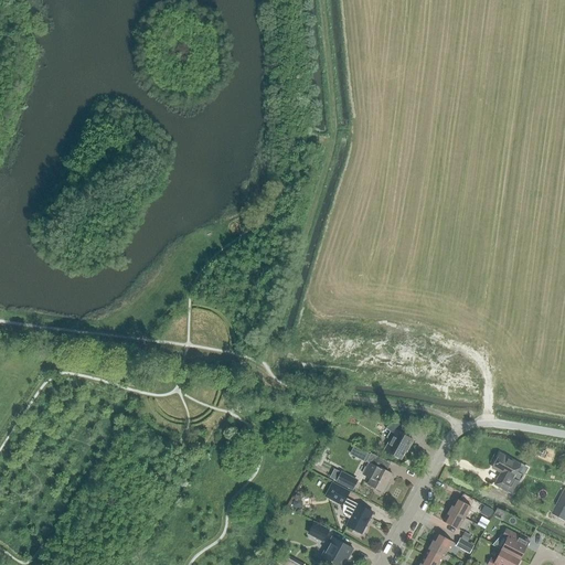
[(413,440),(400,433),(404,426),(400,424),(390,423),(386,429),(390,432),(386,438),(391,440),(384,450),(401,459),(405,451),(406,451),(413,440)]
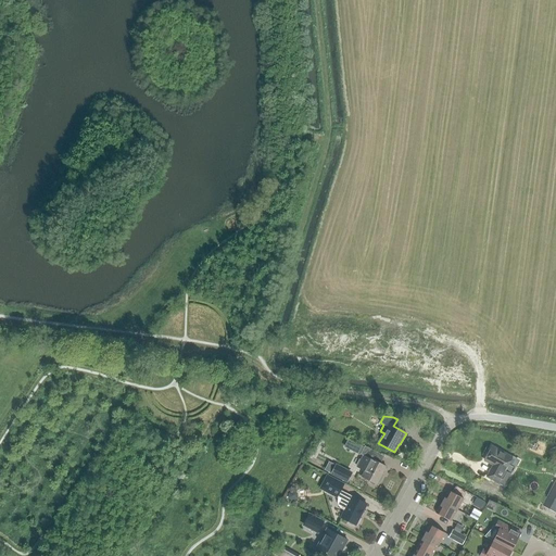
[(386,467),(370,458),(369,457),(373,450),(364,445),(359,454),(363,455),(356,467),(365,470),(362,477),(377,484),(386,467)]
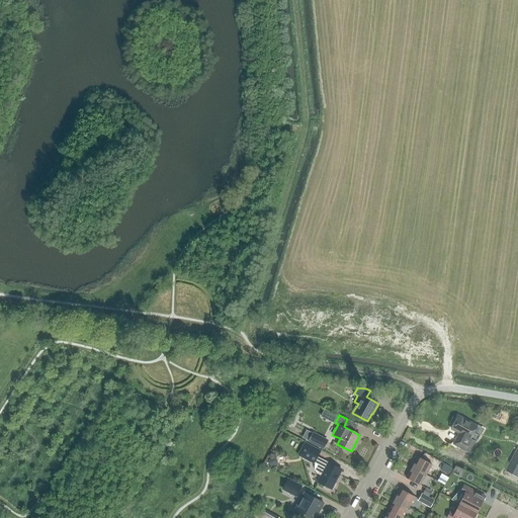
[(476,441),(469,438),(477,426),(457,416),(451,429),(463,435),(461,440),(460,440),(457,446),(469,453),(476,441)]
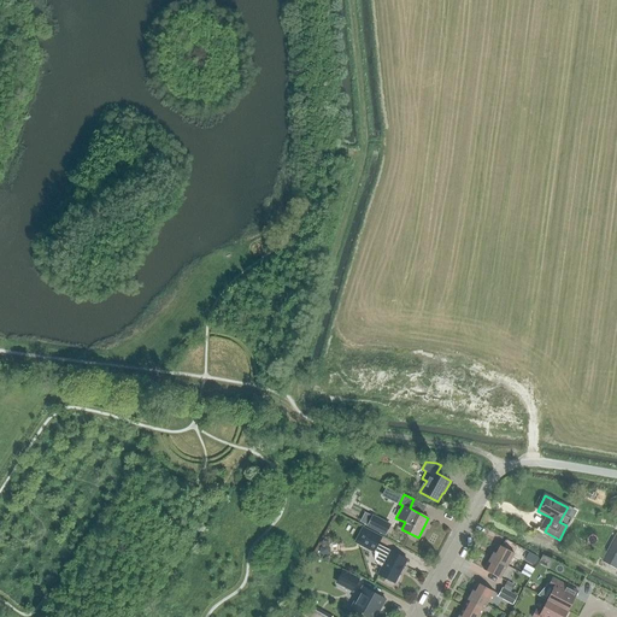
[(391,524),(372,515),(366,527),(385,536),(391,524)]
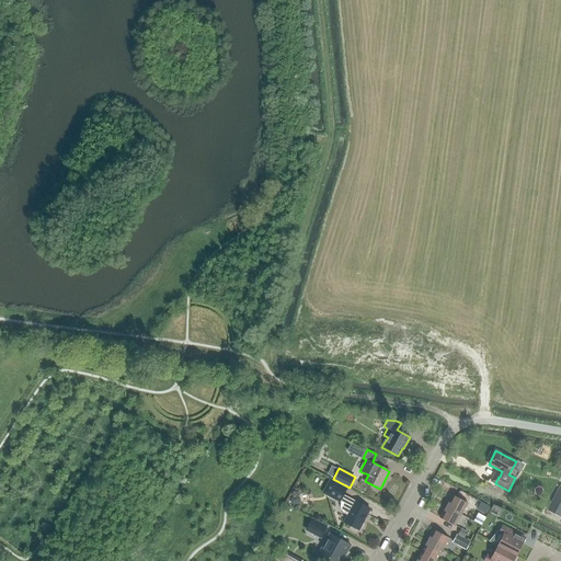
[(369,508),(363,504),(355,501),(343,495),(346,489),(330,480),(323,493),(342,503),(341,504),(341,506),(342,511),(344,513),(347,515),(344,522),(358,529),(369,508)]
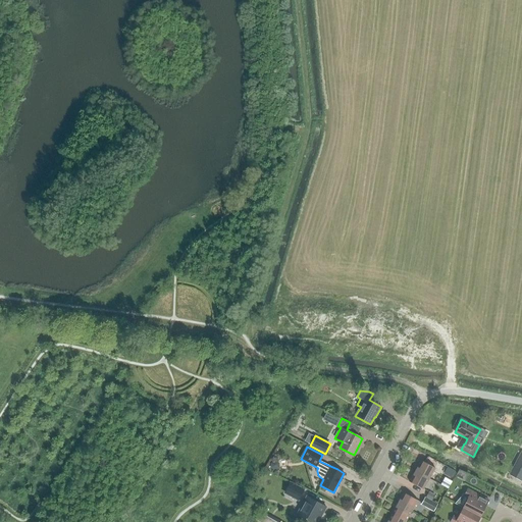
[(414,467),(420,456),(415,453),(408,463),(414,467)]
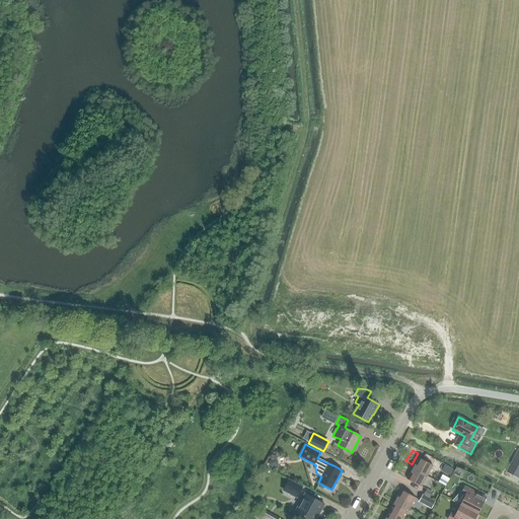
[(518,451),(508,472),(518,478),(518,476),(518,451)]
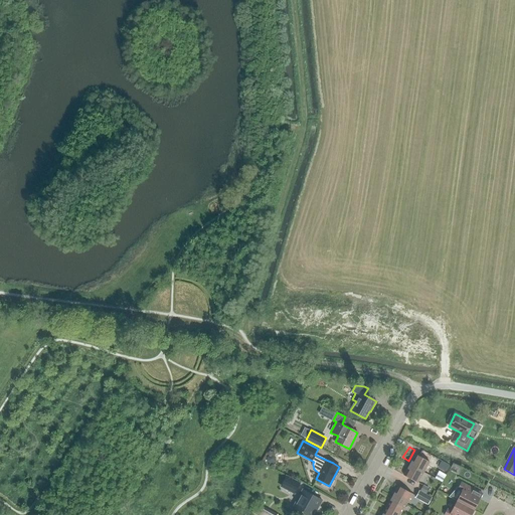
[(423,472),(428,462),(415,454),(409,465),(423,472)]
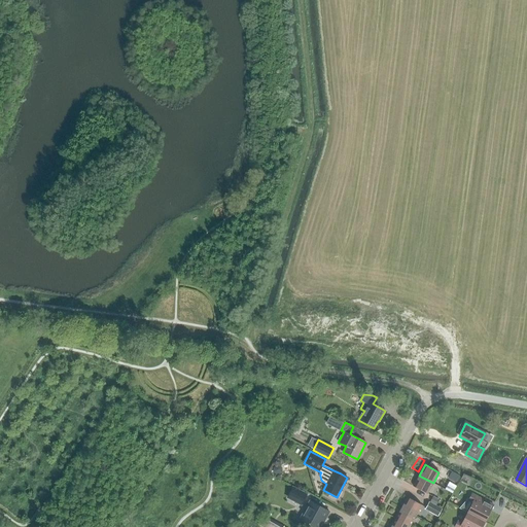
[(279,465),(276,465),(273,468),(273,471),(275,475),(279,475),(282,471),(282,468),(279,465)]
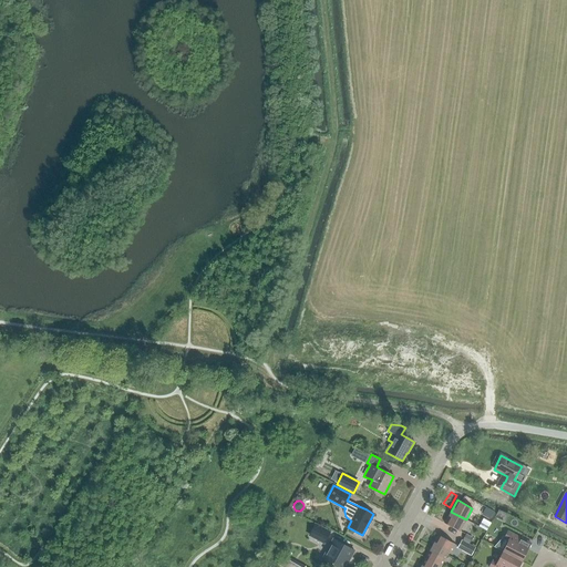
[(485,507),(482,515),(490,519),(494,512),(485,507)]
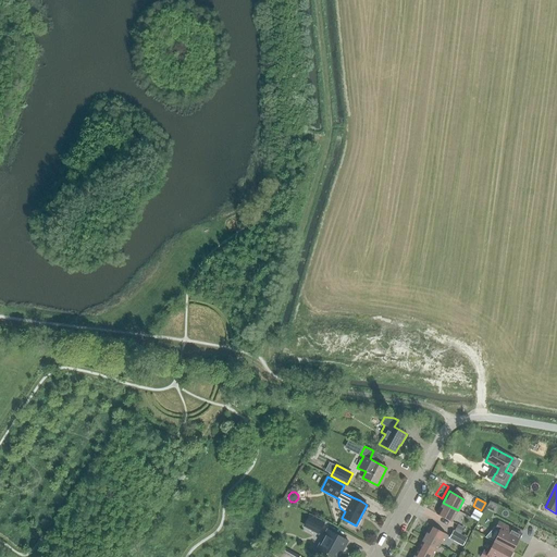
[(452,522),(458,510),(443,503),(436,514),(452,522)]
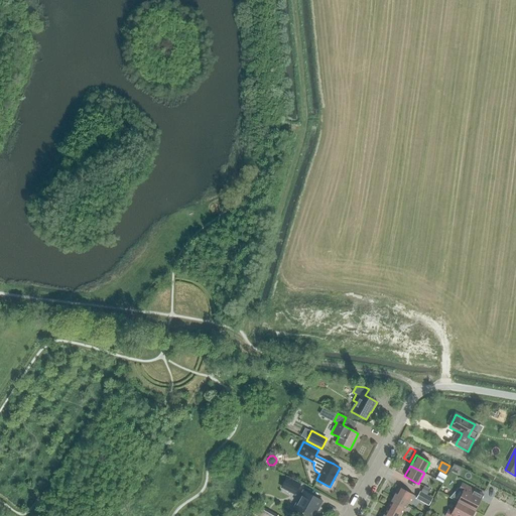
[(300,484),(289,478),(286,484),(297,490),(300,484)]
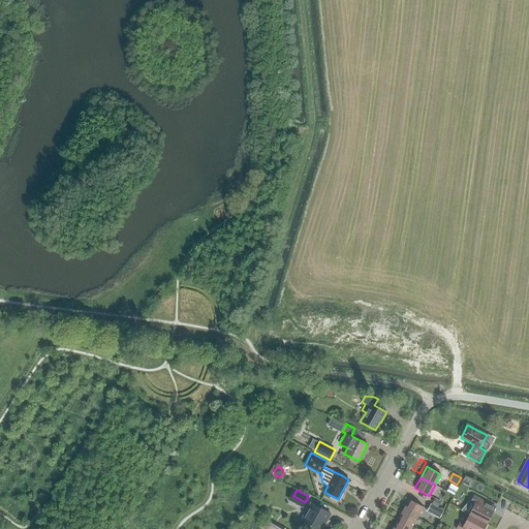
[(297,506),(299,499),(289,496),(287,503),(297,506)]
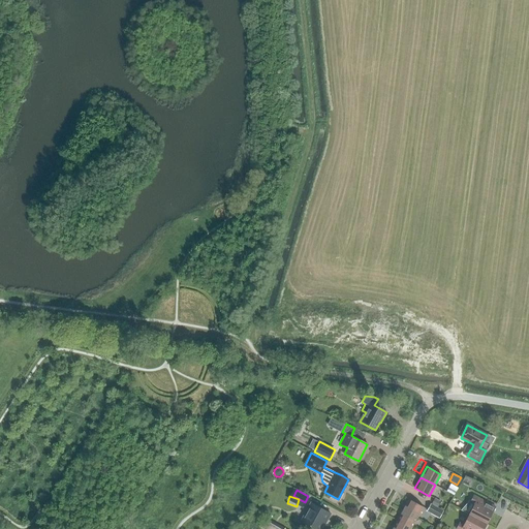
[(487,524),(495,506),(473,496),(470,502),(474,504),(469,515),(487,524)]
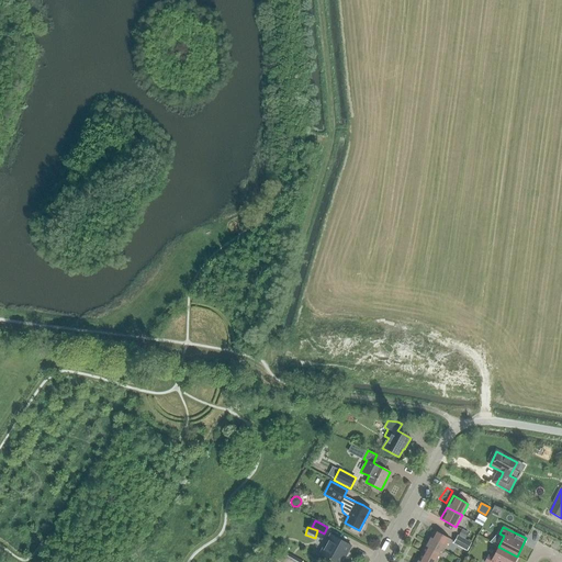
[(461,529),(458,536),(464,539),(469,532),(461,529)]
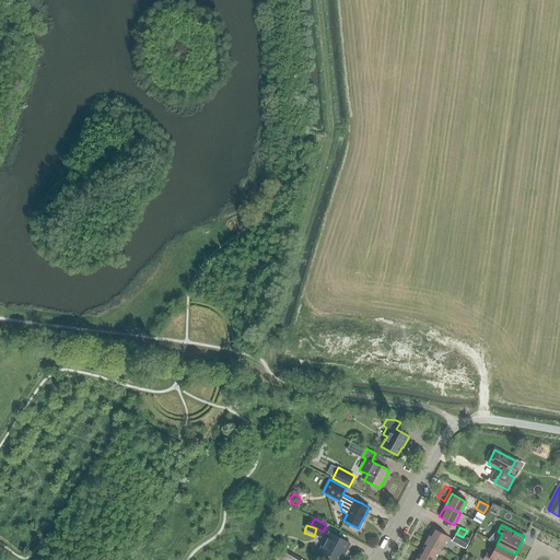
[(447,536),(438,531),(432,528),(427,539),(441,548),(447,536)]
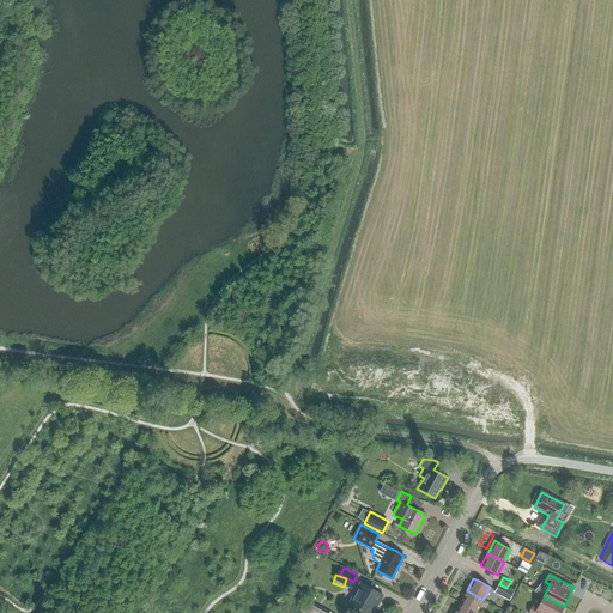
[(376,608),(383,595),(364,586),(360,583),(349,605),(363,612),(370,612),(374,607),(376,608)]
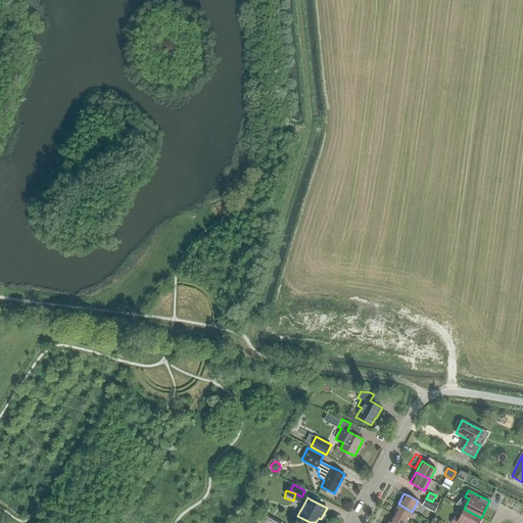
[(438,505),(426,497),(422,506),(434,512),(438,505)]
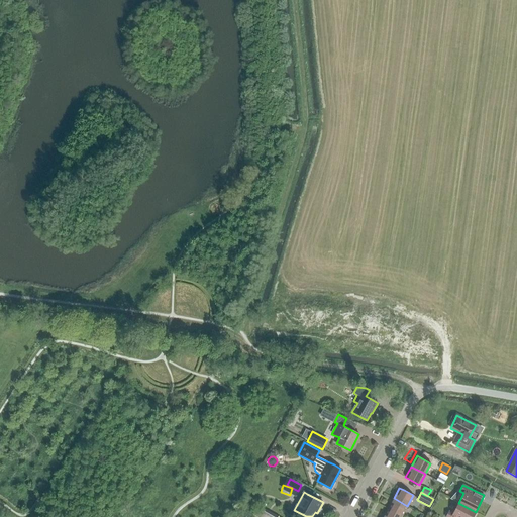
[(256,494),(249,495),(251,503),(259,501),(256,494)]
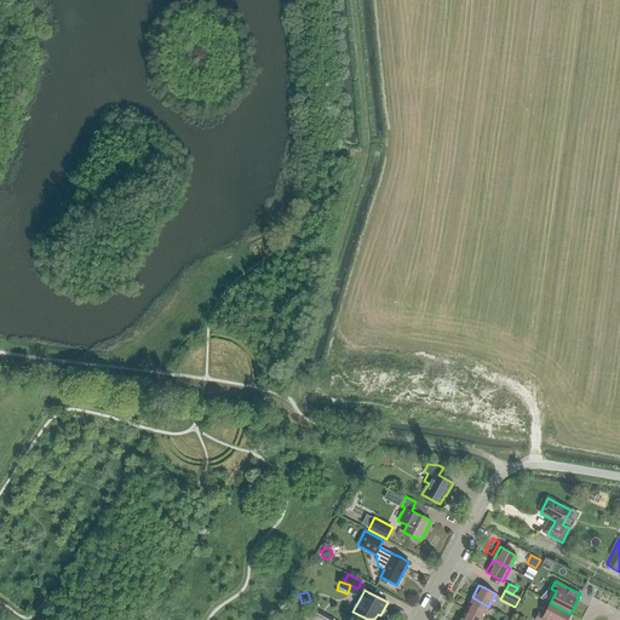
[(482,619),(488,607),(472,597),(465,610),(482,619)]
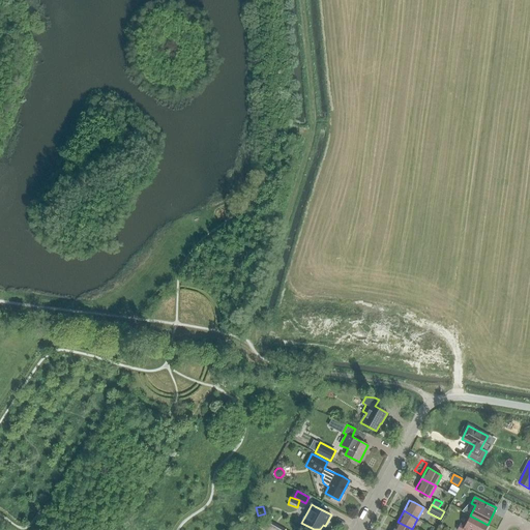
[(483,529),(488,525),(470,516),(465,526),(461,524),(457,529),(483,529)]
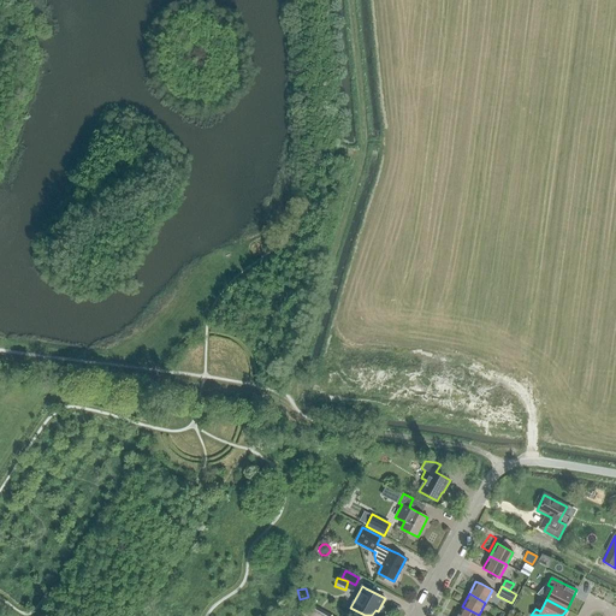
[(306,615),(326,615),(307,605),(302,614),(306,615)]
